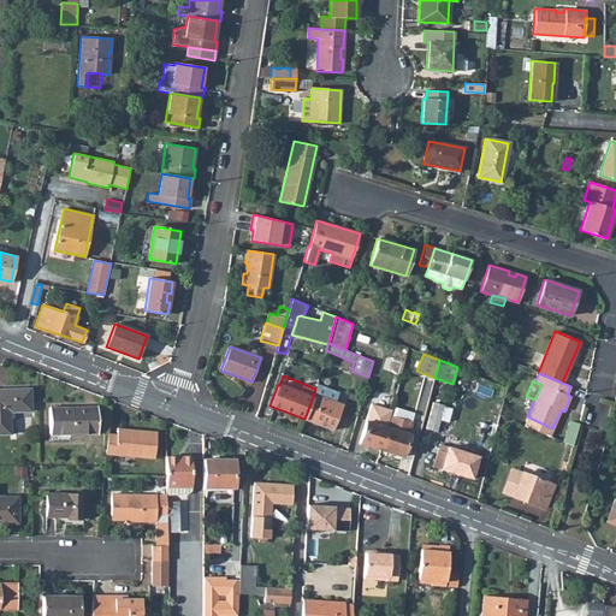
[(342,404),(335,402),(337,392),(317,385),(315,389),(313,397),(304,419),(333,430),(343,404),(342,404)]
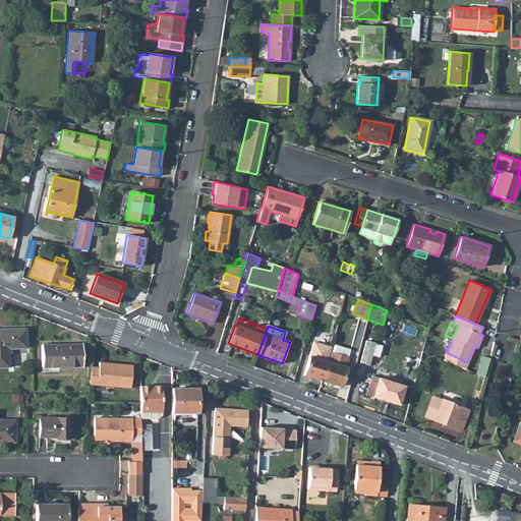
[(25,328),(0,329),(0,366),(9,366),(8,348),(26,347),(25,328)]
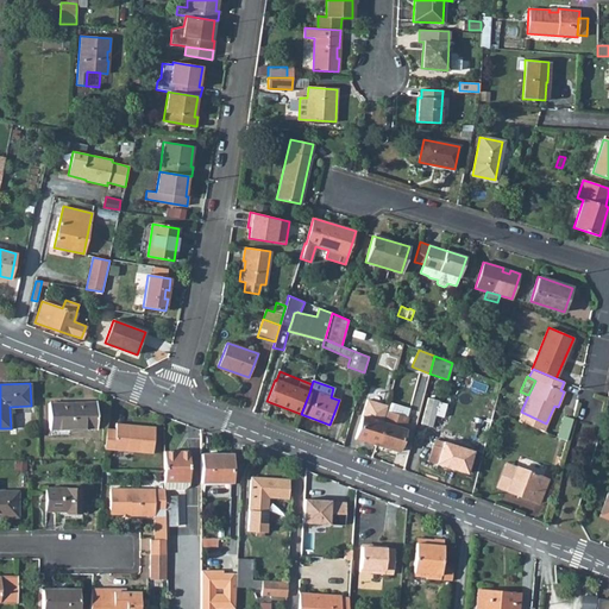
[(366,400),(355,438),(376,445),(383,422),(387,410),(388,406),(366,400)]
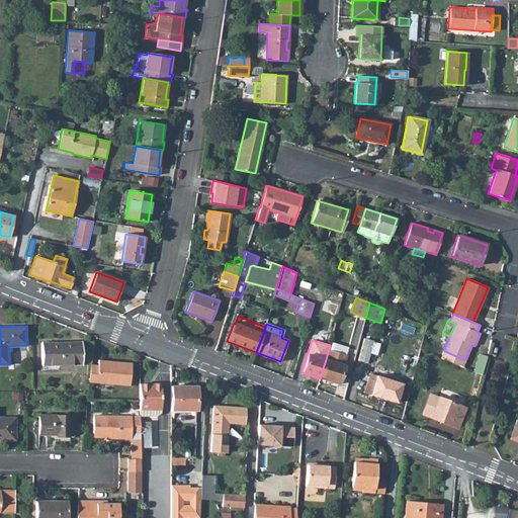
[(82,364),(82,342),(41,343),(41,365),(82,364)]
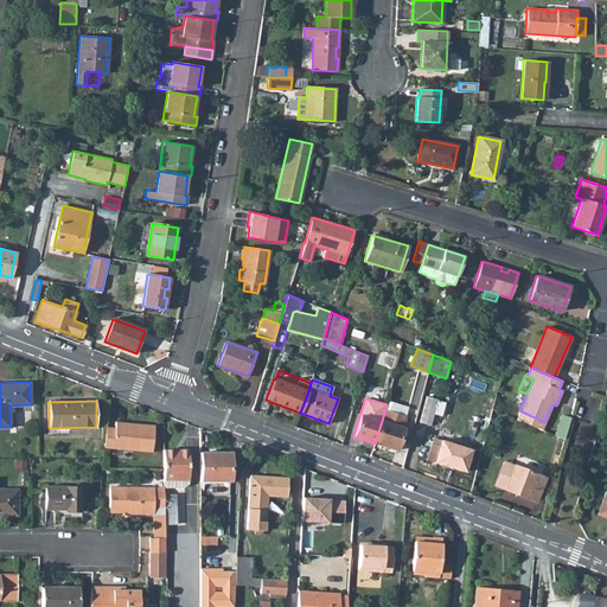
[(385,409),(389,410),(406,416),(408,408),(388,401),(387,404),(385,409)]
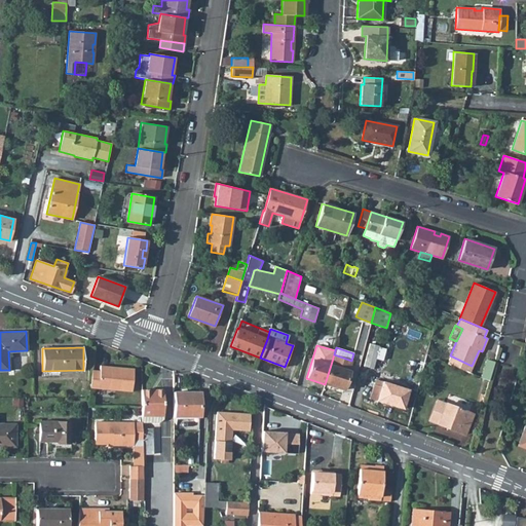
[(349,371),(352,361),(351,361),(337,355),(334,354),(331,365),(325,384),(343,389),(349,371)]
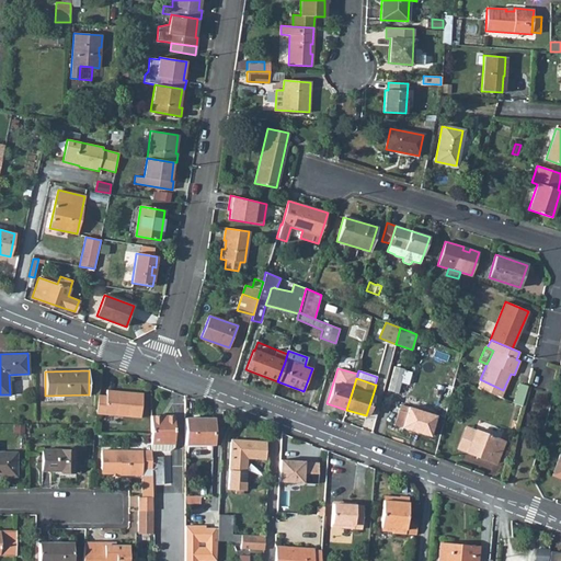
[(503,390),(480,379),(477,388),(501,397),(503,390)]
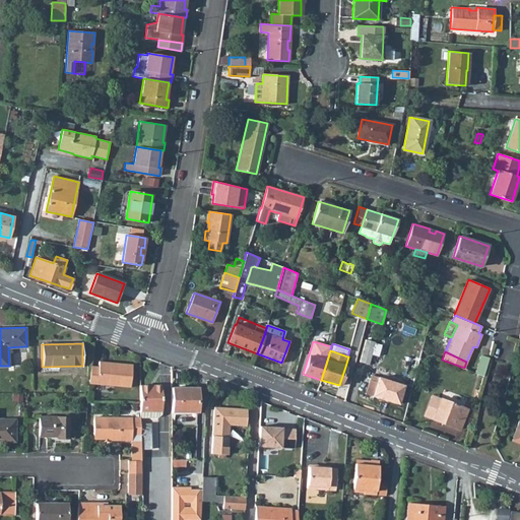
[(99,362),(99,367),(90,366),(89,384),(130,387),(132,365),(99,362)]
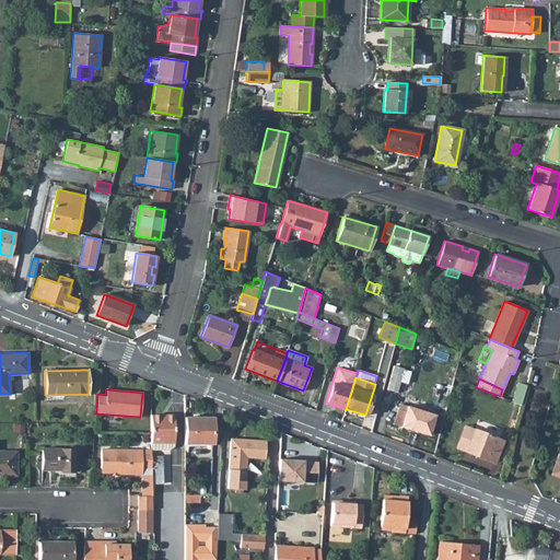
[(405,405),(400,404),(394,424),(429,435),(435,415),(410,407),(411,405),(406,403),(405,405)]
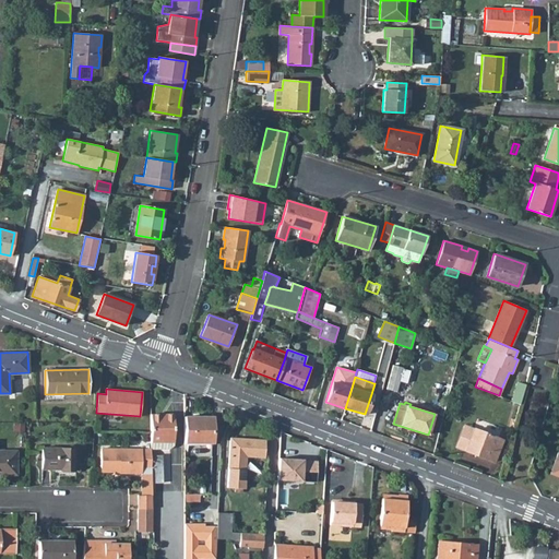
[(174,445),(174,414),(151,414),(151,449),(170,449),(174,445)]
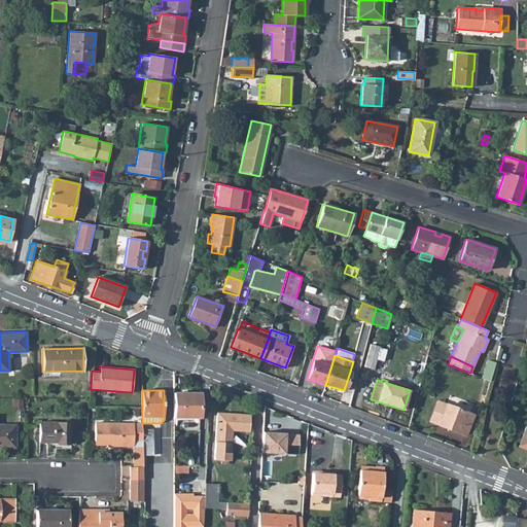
[(200,393),(174,393),(174,418),(200,418),(200,393)]
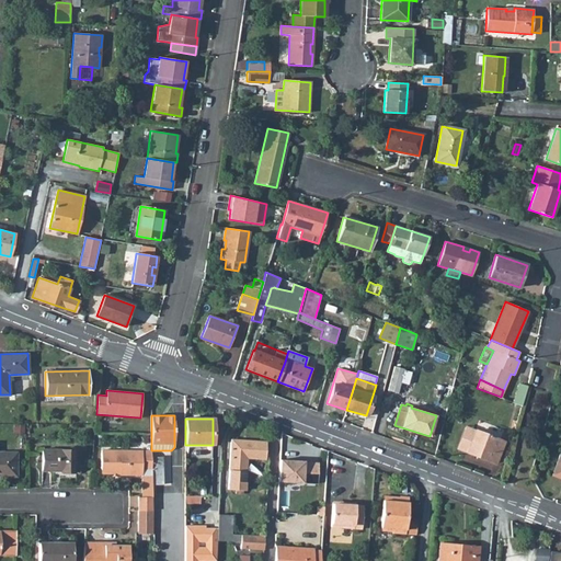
[(496,464),(504,442),(476,430),(467,453),(496,464)]
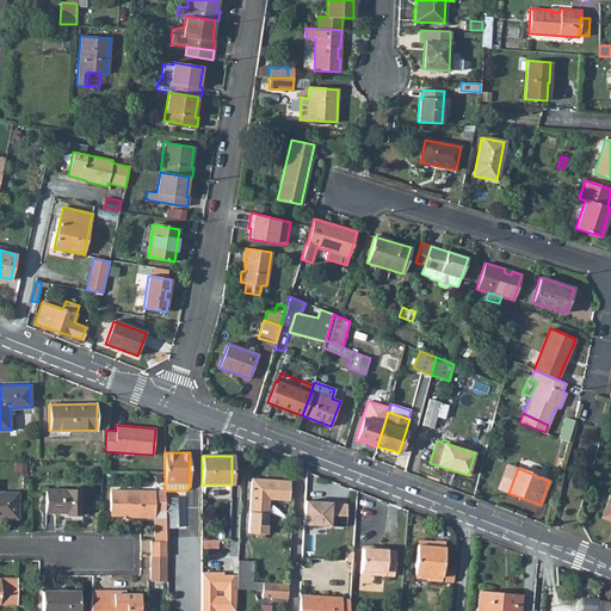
[(289,500),(290,481),(252,479),(248,534),(267,535),(270,499),(289,500)]
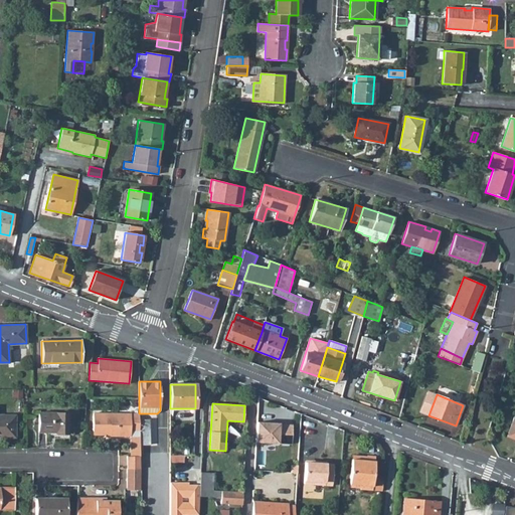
[(68,434),(68,412),(39,412),(39,432),(56,432),(56,433),(68,434)]
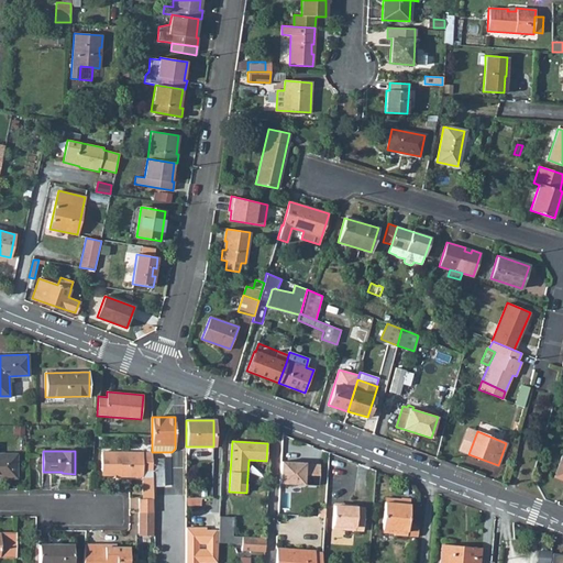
[(152,452),(101,452),(101,475),(120,475),(120,476),(142,477),(142,472),(152,472),(152,459),(152,452)]
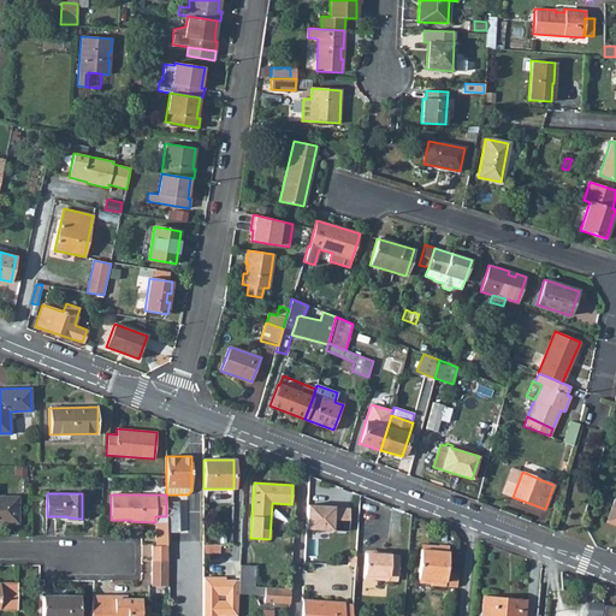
[(0,522),(18,523),(18,497),(0,496),(0,522)]
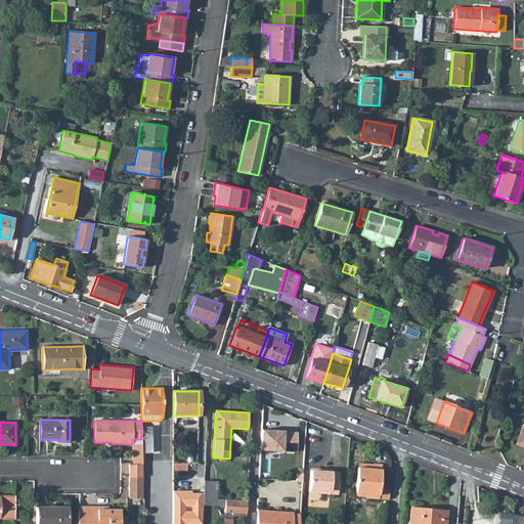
[(523,424),(515,443),(523,446),(523,424)]
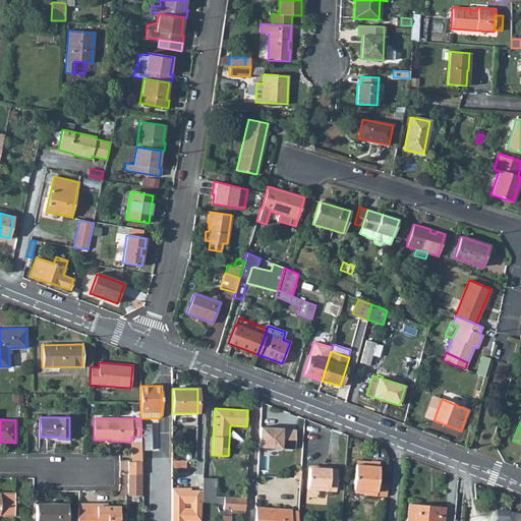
[(141,450),(152,450),(151,424),(140,424),(140,437),(140,442),(141,450)]
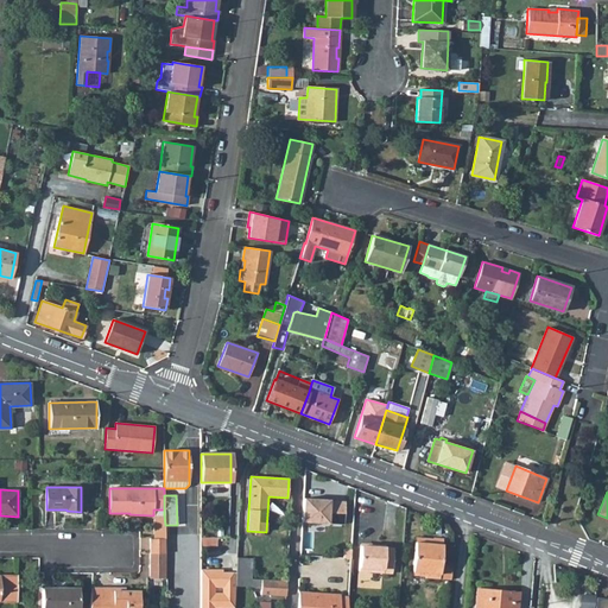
[(303,499),(302,523),(344,524),(346,501),(330,501),(330,500),(303,499)]
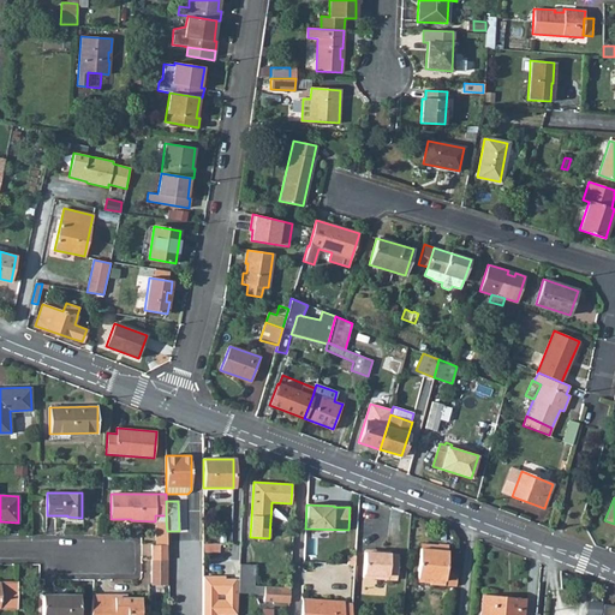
[(167,560),(167,531),(166,521),(155,521),(155,544),(151,544),(151,560),(167,560)]
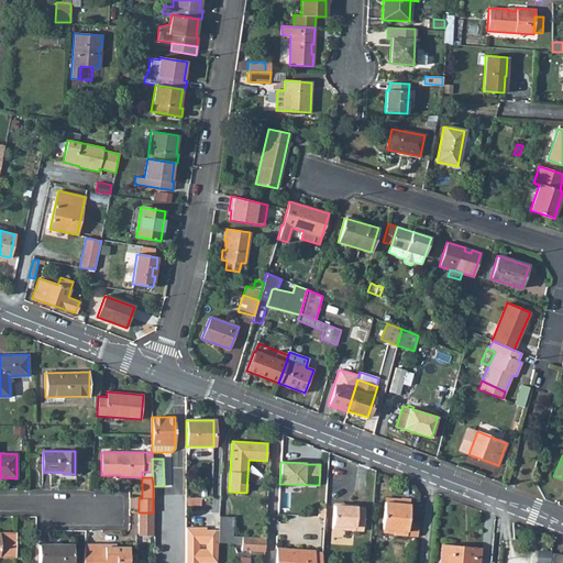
[(384,501),(382,530),(394,530),(394,534),(417,537),(418,527),(407,526),(410,498),(400,498),(400,499),(400,504),(384,501)]
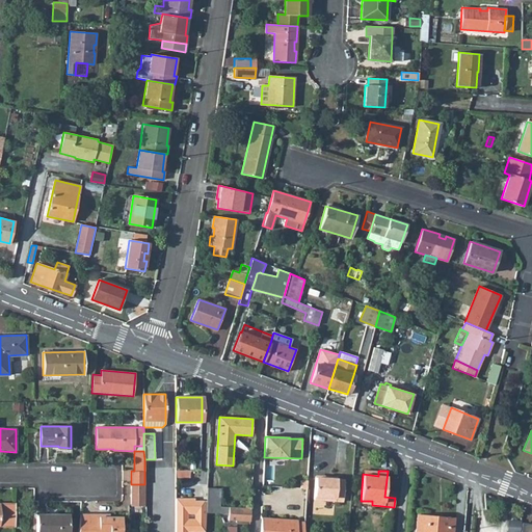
[(316,477),(314,499),(343,501),(344,479),(337,479),(337,477),(328,476),(328,478),(316,477)]
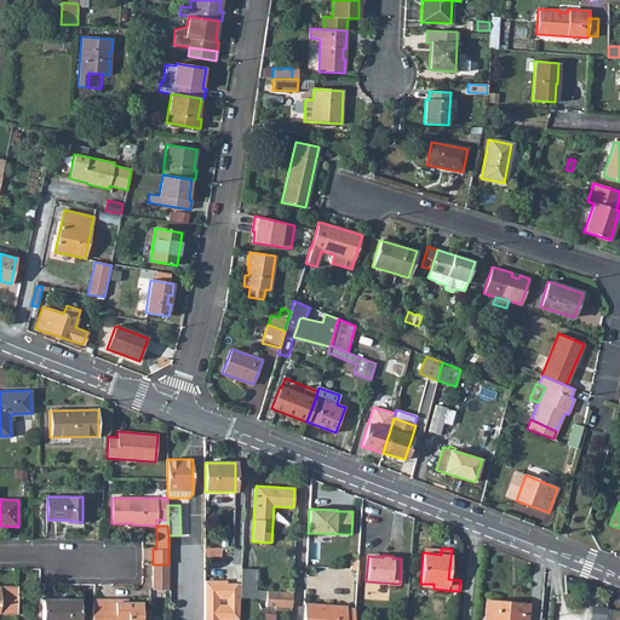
[(153,580),(168,580),(168,564),(153,564),(153,580)]
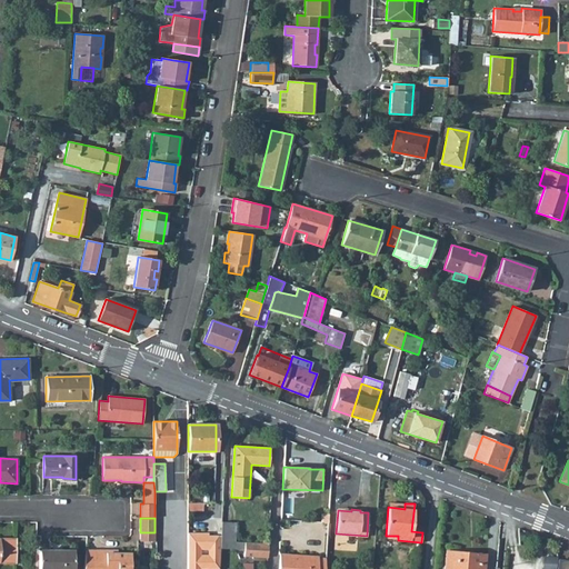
[(236,522),(221,521),(221,536),(236,537),(236,522)]
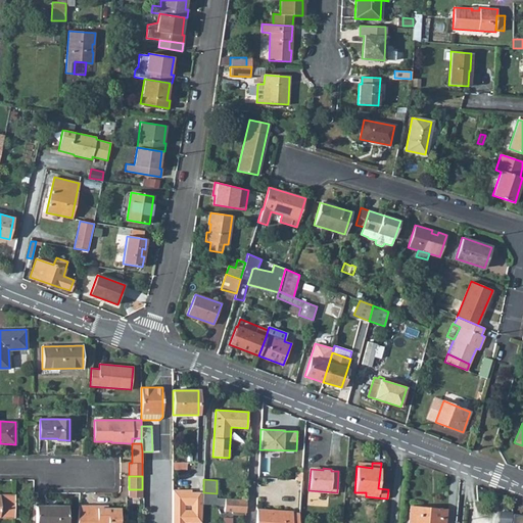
[(173,490),(172,522),(201,522),(202,504),(203,497),(203,492),(194,492),(194,494),(191,494),(191,490),(173,490)]
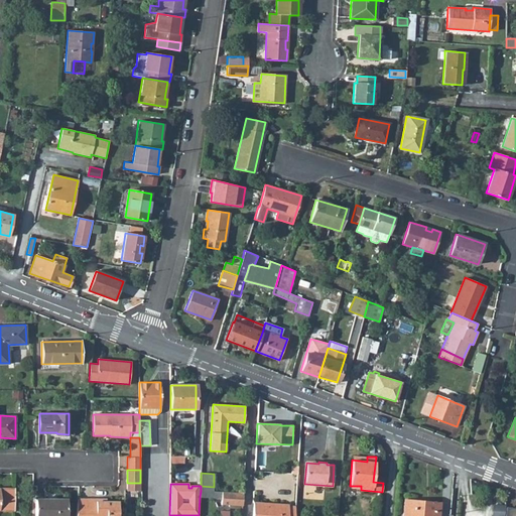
[(0,510),(14,510),(14,489),(0,488),(0,510)]
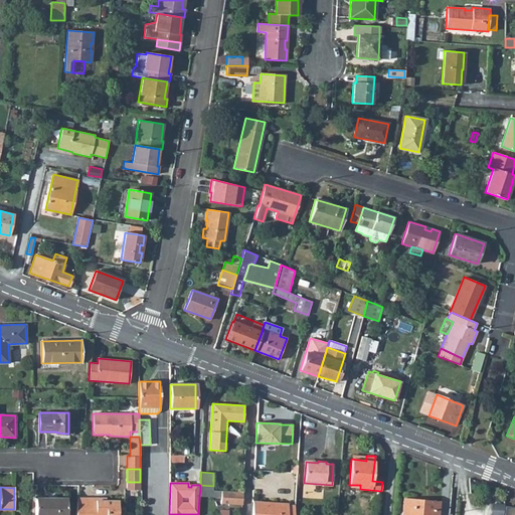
[(221,504),(242,505),(243,492),(221,491),(221,504)]
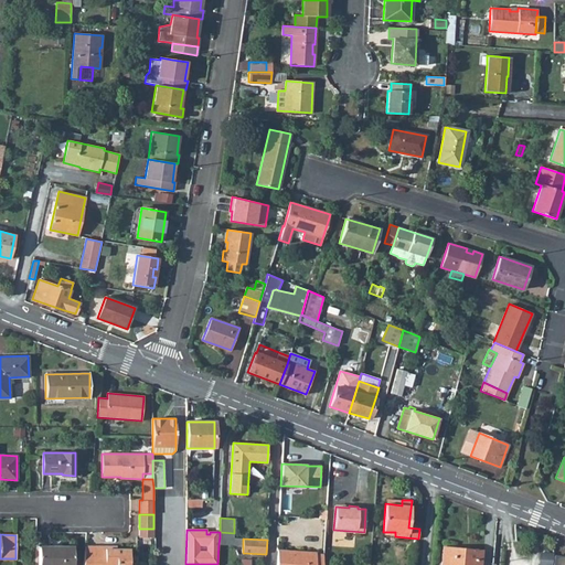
[(73,564),(73,546),(39,546),(39,564),(73,564)]
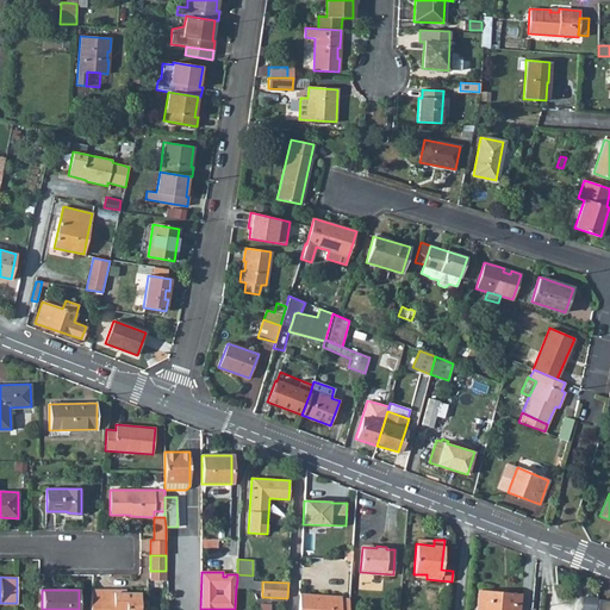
[(113,590),(100,590),(92,590),(89,609),(139,609),(141,592),(113,592),(113,590)]
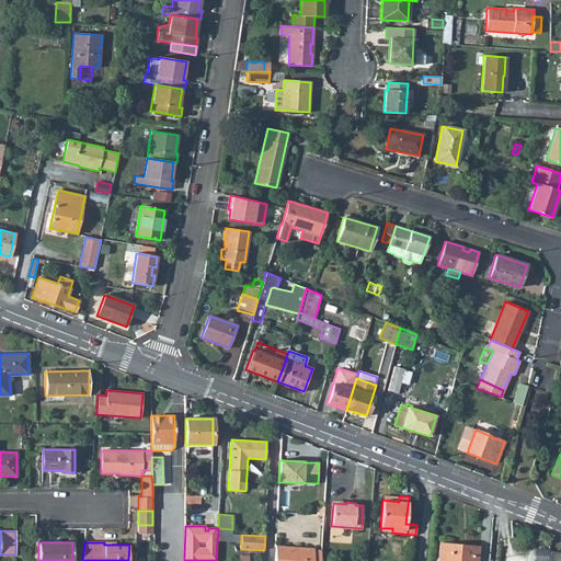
[(478,560),(479,547),(439,544),(437,560),(478,560)]
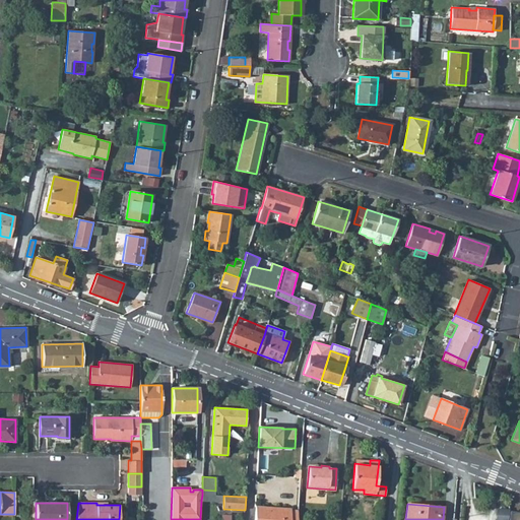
[(297,519),(298,510),(289,509),(256,506),(255,519),(297,519)]
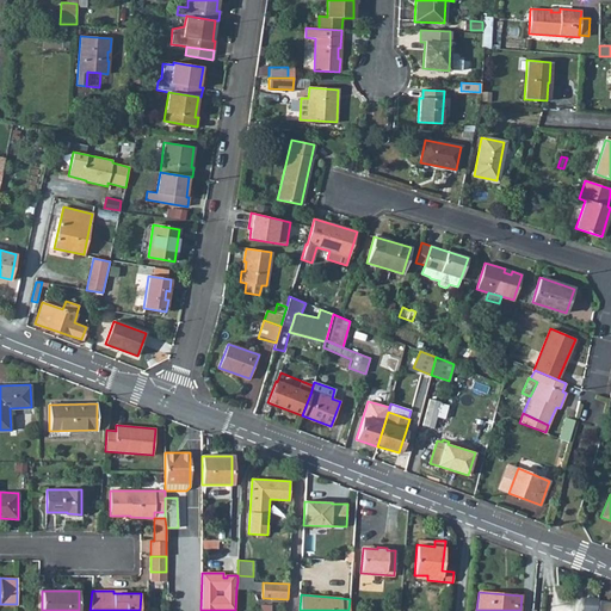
[(610,610),(610,602),(599,600),(598,610),(610,610)]
